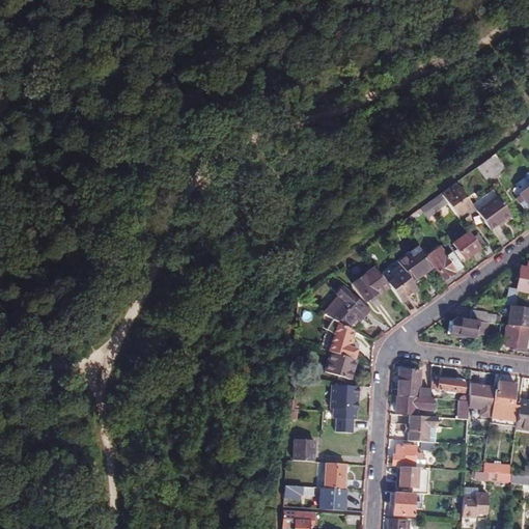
[(504,169),(493,155),(475,168),(486,183),(504,169)]
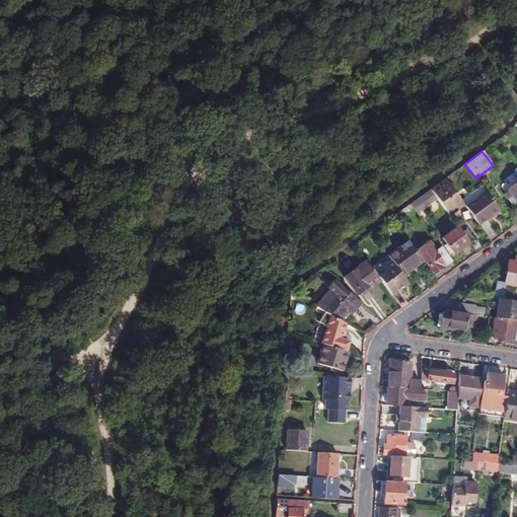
[(516,166),(513,168),(513,172),(516,176),(516,181),(508,188),(509,190),(504,194),(508,198),(512,195),(516,199),(516,166)]
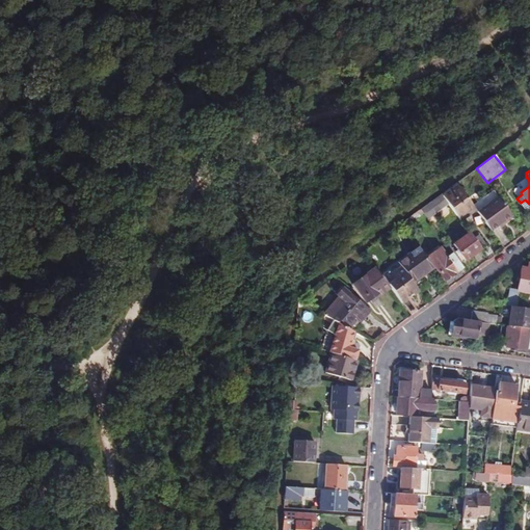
[(442,193),(448,204),(461,221),(476,211),(472,206),(455,183),(442,193)]
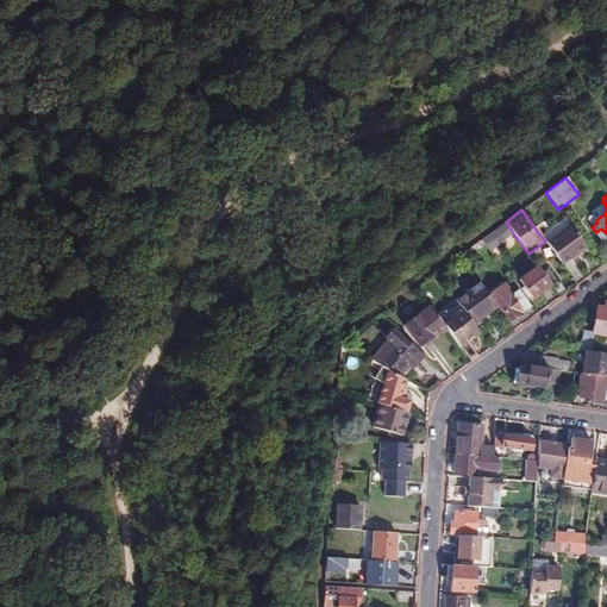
[(571,224),(567,214),(558,220),(554,213),(540,221),(550,237),(571,224)]
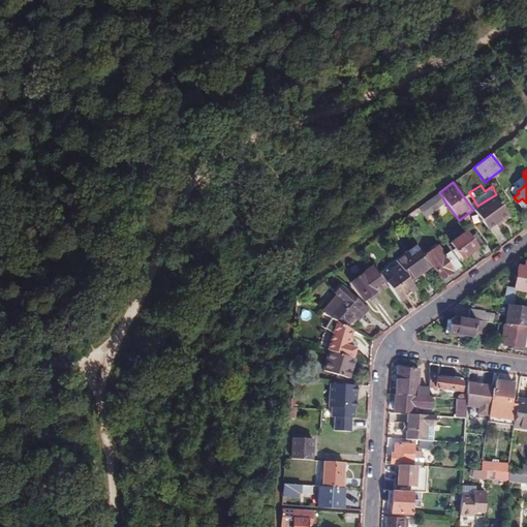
[(445,203),(439,192),(419,208),(422,212),(426,217),(445,203)]
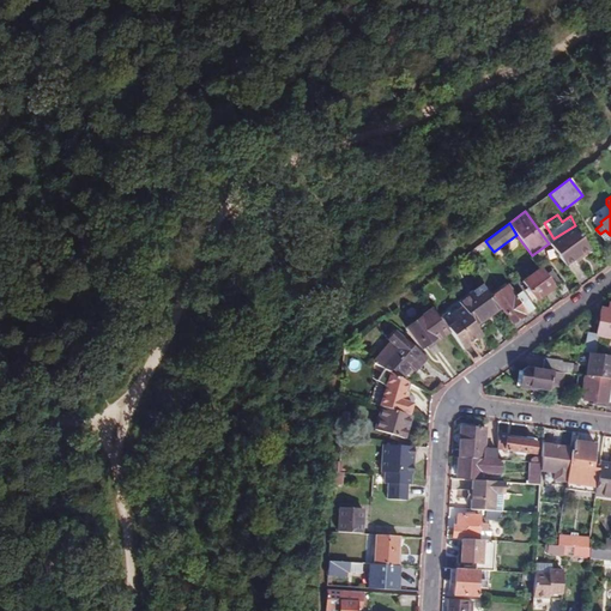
[(566,266),(590,248),(573,227),(550,244),(566,266)]
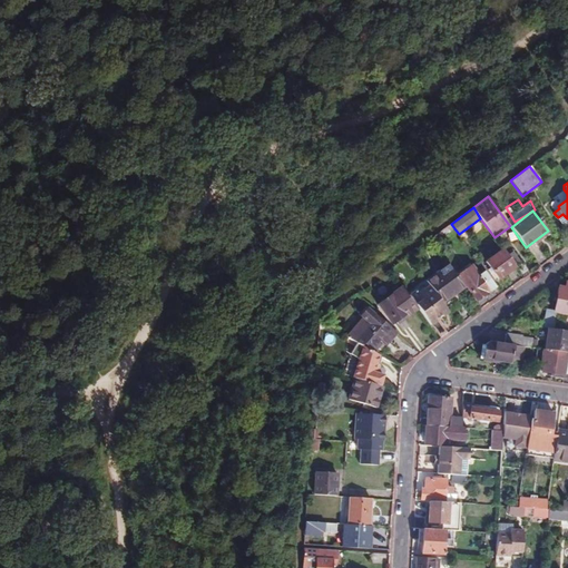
[(454,228),(451,224),(430,238),(434,244),(454,228)]
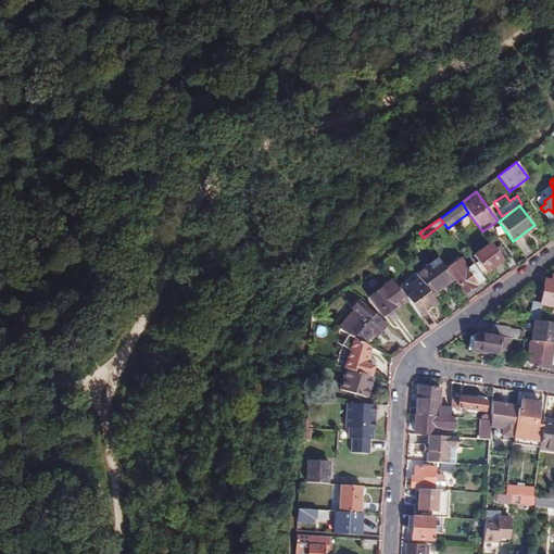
[(492,246),(504,262),(511,256),(499,241),(492,246)]
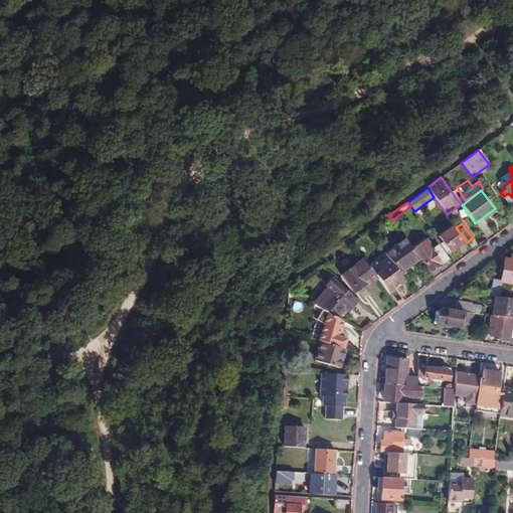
[(467,242),(456,227),(442,238),(453,252),(467,242)]
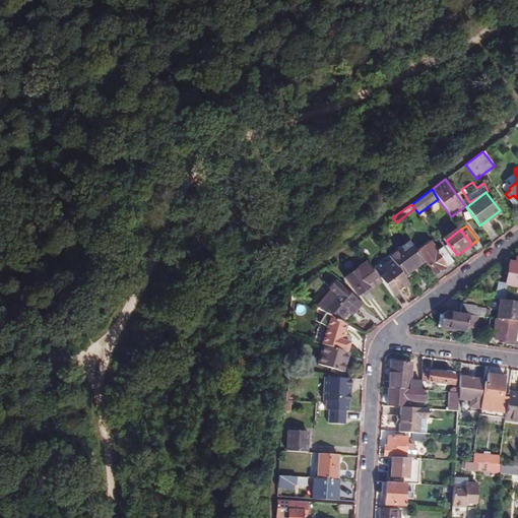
[(402,273),(423,259),(409,241),(389,256),(392,260),(402,273)]
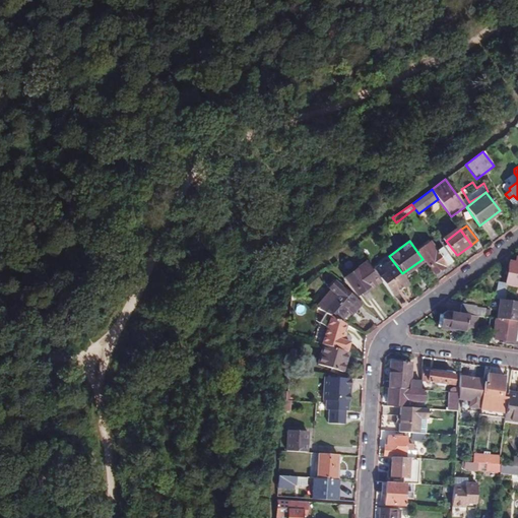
[(425,262),(434,274),(453,261),(443,248),(425,261),(425,262)]
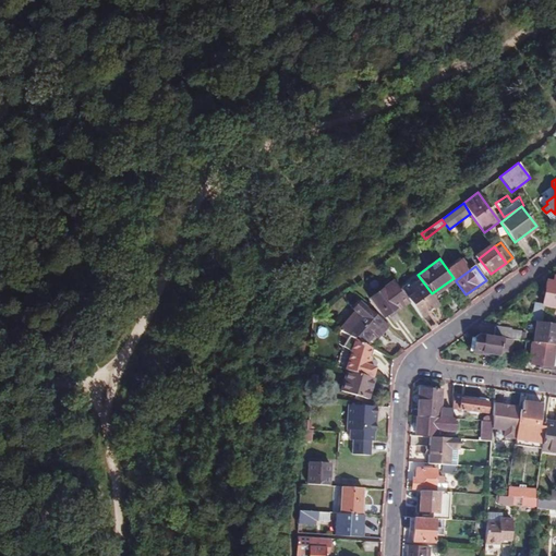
[(555,275),(554,282),(548,281),(544,304),(555,306),(555,275)]
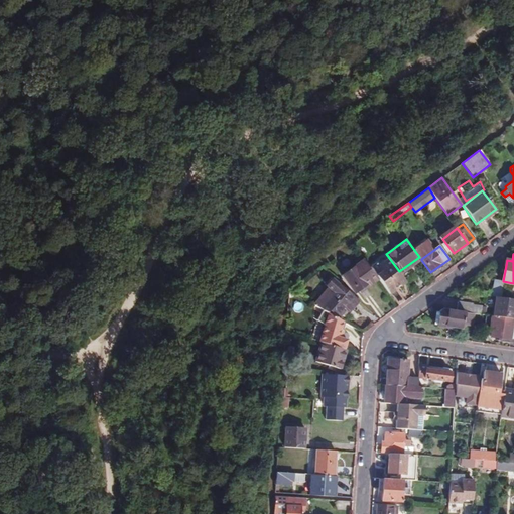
[(399,271),(401,274),(421,260),(421,259),(419,257),(399,271)]
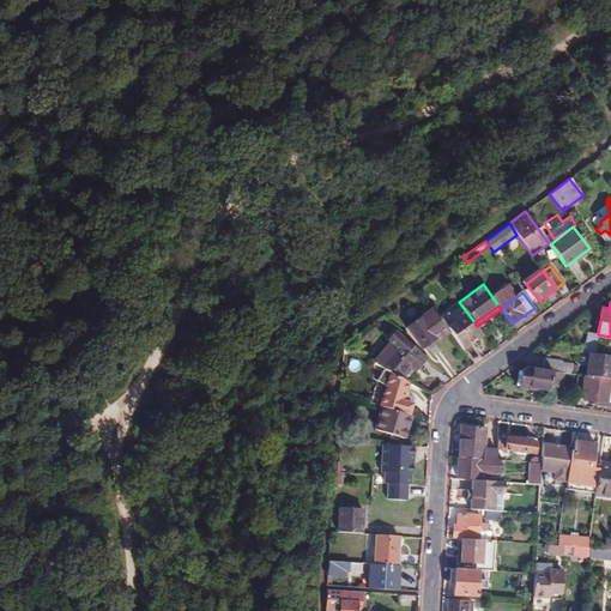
[(441,318),(449,330),(464,350),(472,344),(471,342),(482,332),(477,326),(475,322),(463,307),(451,315),(449,312),(441,318)]
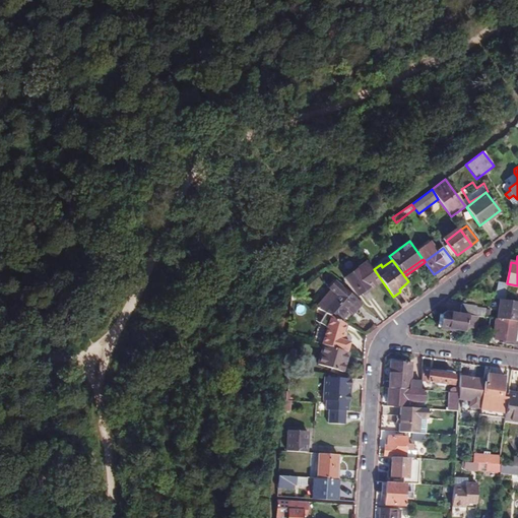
[(374,269),(368,262),(346,277),(355,290),(358,289),(362,295),(381,279),(374,269)]
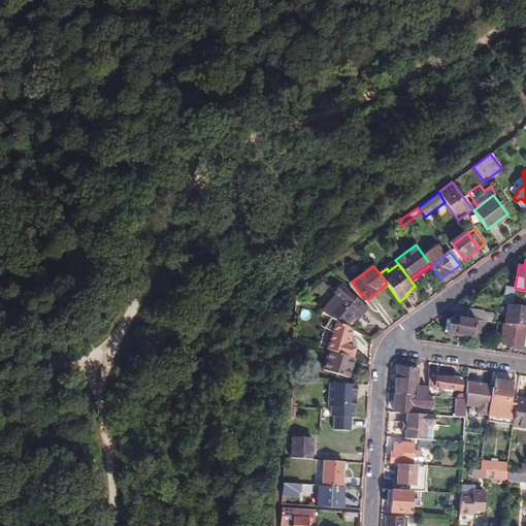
[(365,304),(348,290),(330,311),(331,313),(329,316),(331,317),(336,320),(338,318),(347,325),(365,304)]
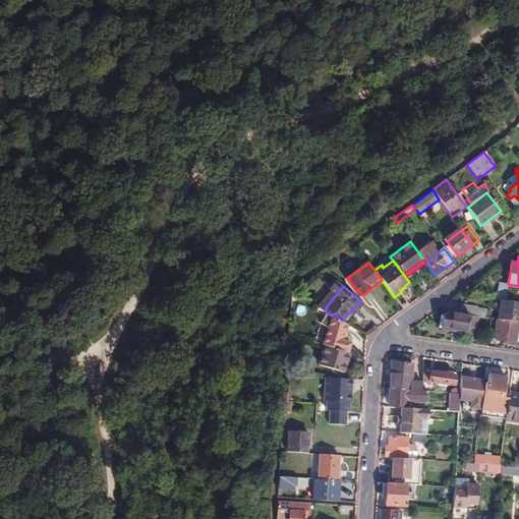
[(518,302),(501,299),(498,319),(518,321),(518,302)]
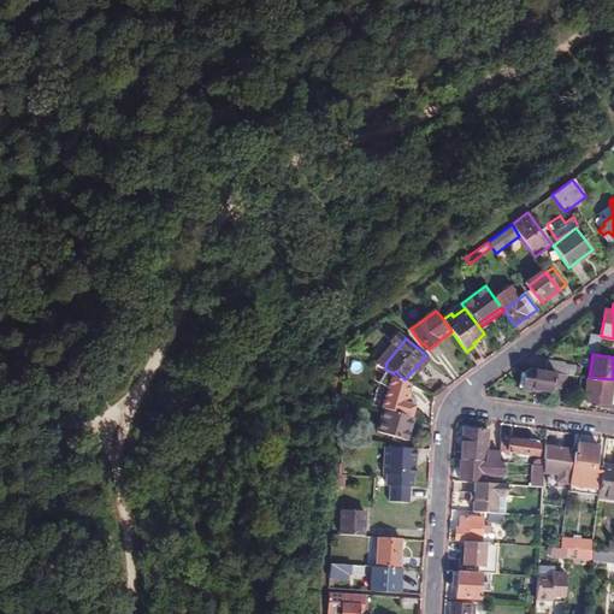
[(558,372),(577,376),(578,366),(565,365),(565,362),(548,360),(545,371),(558,372)]
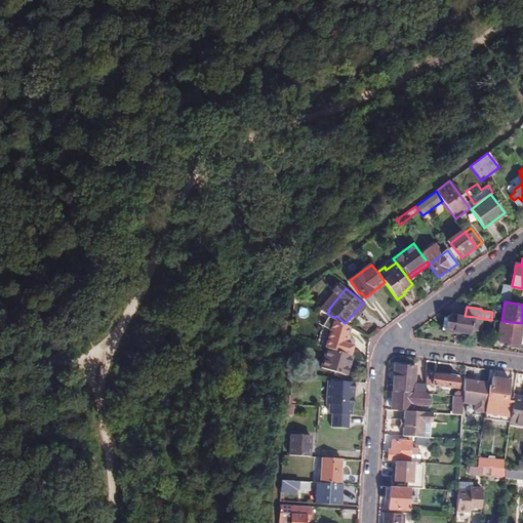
[(446,331),(472,335),(475,317),(465,316),(451,314),(447,317),(446,331)]
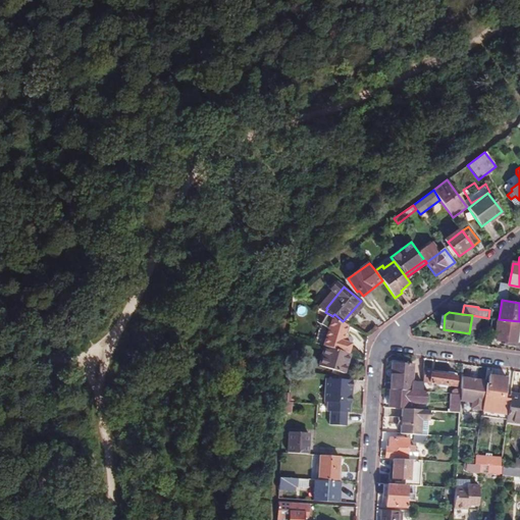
[(325,346),(348,352),(351,342),(343,340),(347,324),(343,321),(332,316),(327,313),(320,321),(314,342),(323,345),(325,346)]
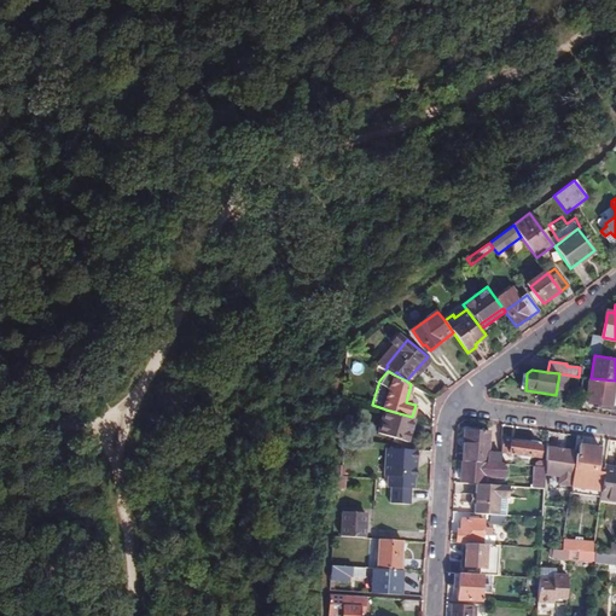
[(615,381),(591,378),(588,378),(585,397),(588,399),(588,400),(600,402),(599,404),(615,406),(615,381)]
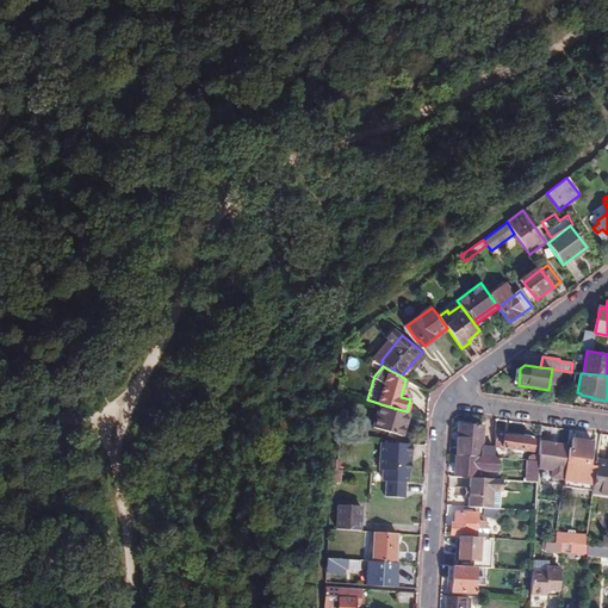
[(407,411),(380,404),(374,427),(403,435),(409,413),(407,411)]
